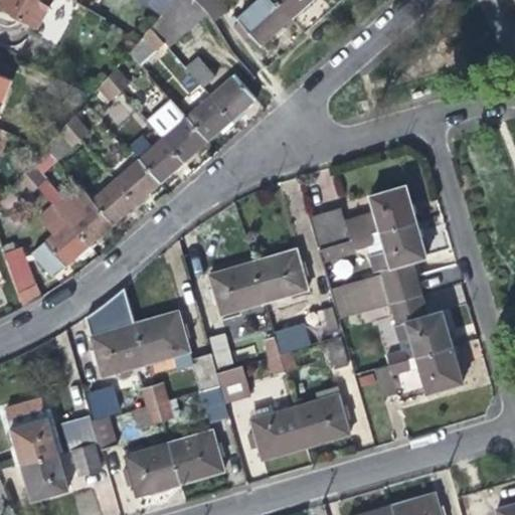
[(0,0),(0,5),(36,26),(51,0),(0,0)]
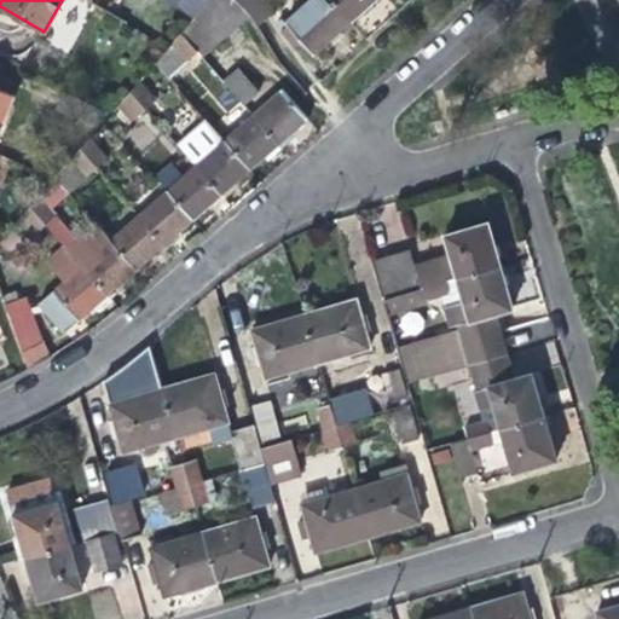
[(165,0),(194,18),(208,0),(165,0)]
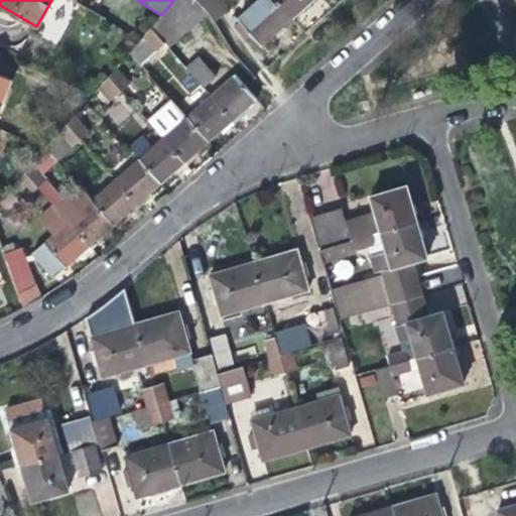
[(204,11),(194,1),(191,0),(173,0),(161,15),(150,28),(163,43),(167,48),(204,11)]
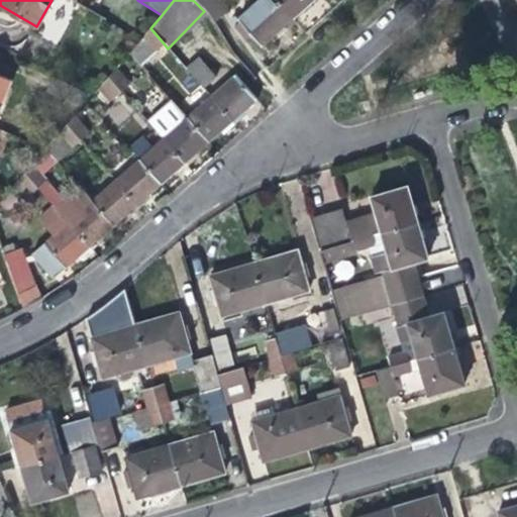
[(277,29),(290,18),(274,0),(256,0),(237,18),(261,44),(277,29)]
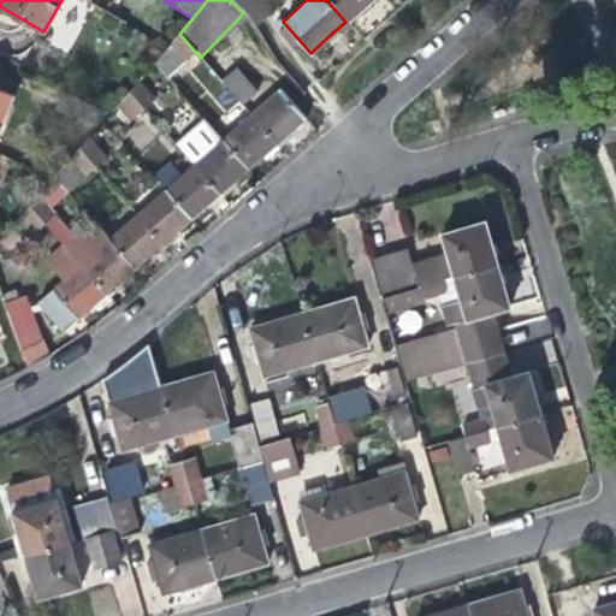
[(365,5),(369,0),(326,0),(345,22),(365,5)]
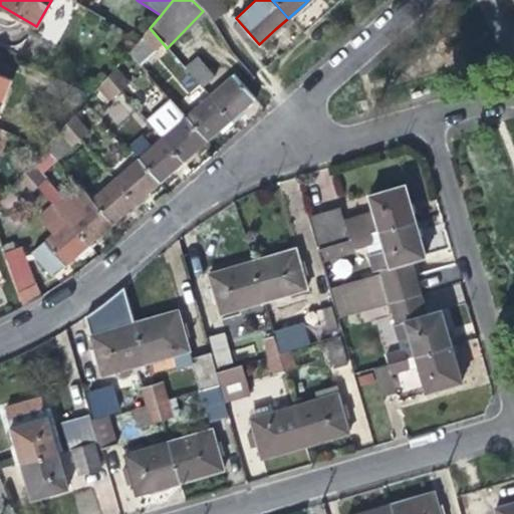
[(140,64),(163,43),(150,28),(139,40),(129,51),(140,64)]
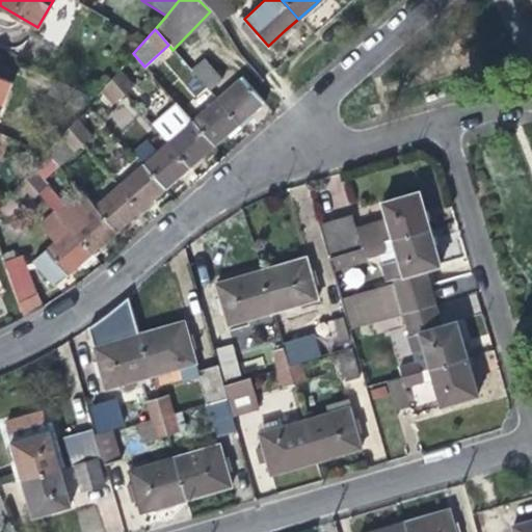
[(191,71),(210,91),(222,80),(205,59),(191,71)]
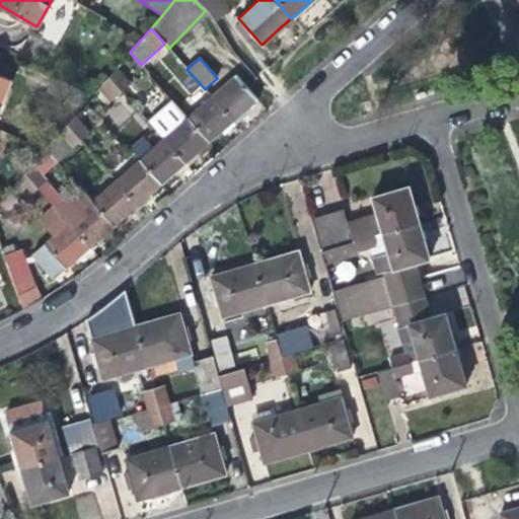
[(114,70),(107,77),(120,90),(127,84),(114,70)]
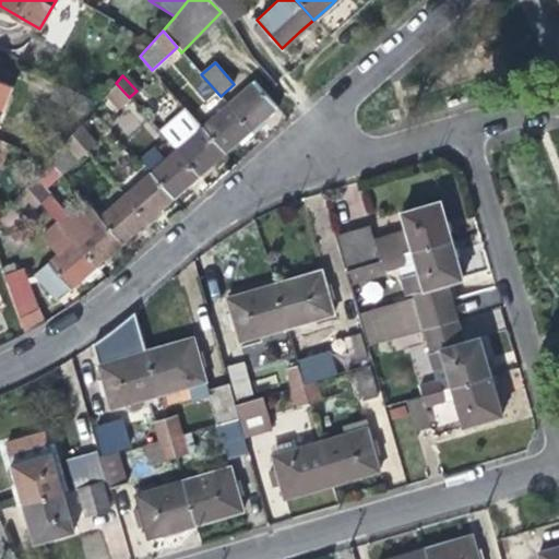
[(0,108),(11,85),(0,80),(0,108)]
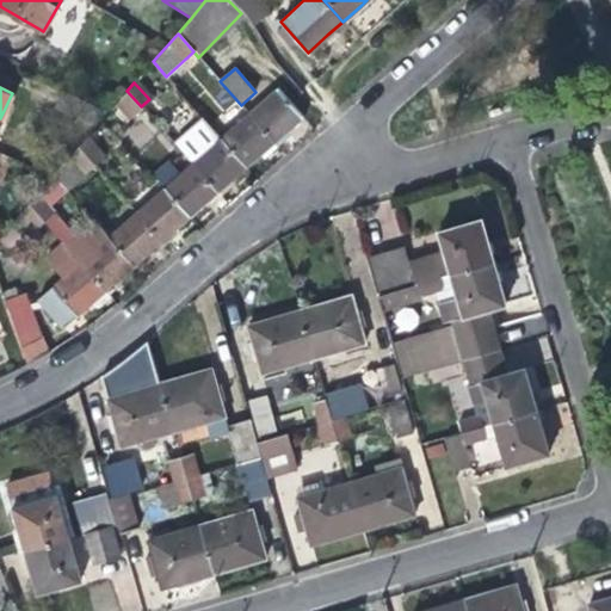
[(289,129),(302,117),(289,102),(278,88),(248,115),(273,142),(289,129)]
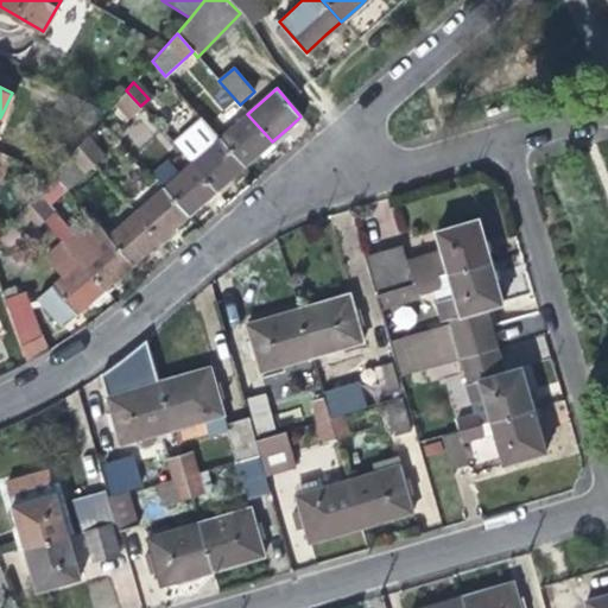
[(131,114),(140,106),(126,90),(118,100),(131,114)]
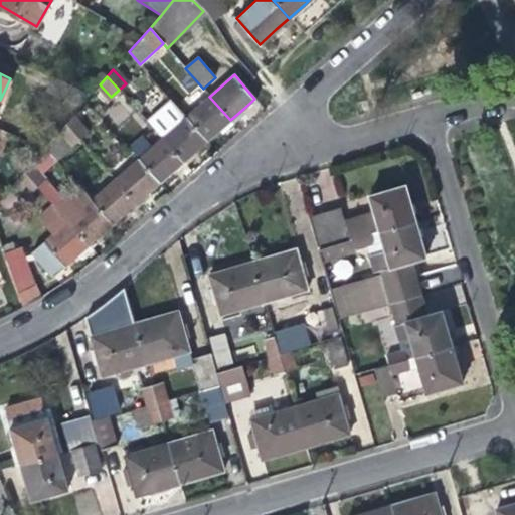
[(72,105),(80,92),(53,77),(45,90),(72,105)]
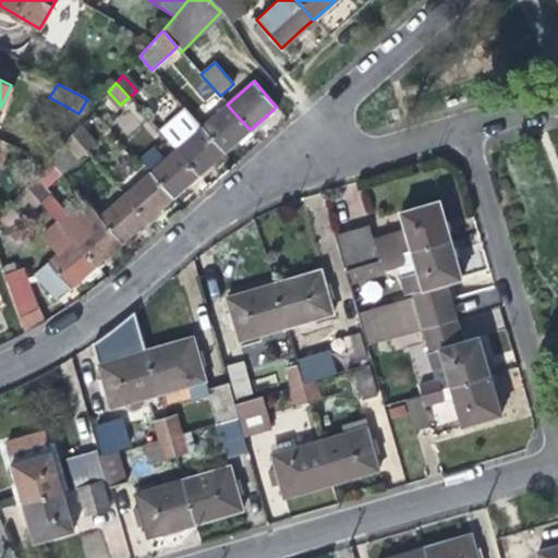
[(239,140),(250,130),(227,105),(201,126),(223,153),(239,140)]
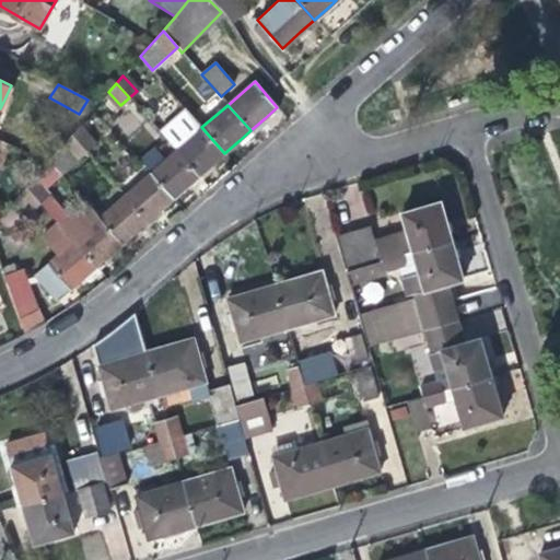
[(158,130),(175,150),(201,127),(185,107),(158,130)]
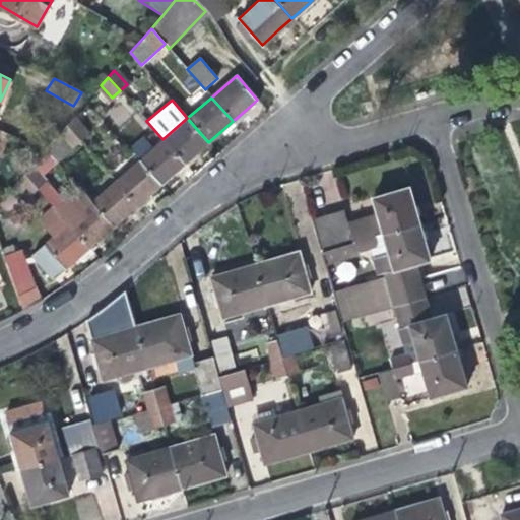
[(75,115),(66,125),(80,140),(90,132),(75,115)]
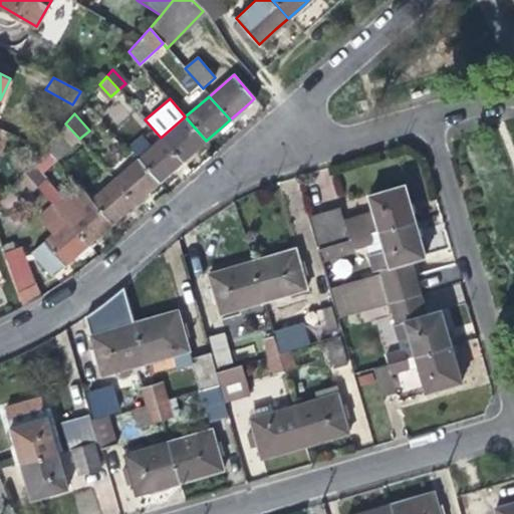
[(196,150),(206,141),(185,116),(161,138),(182,162),(196,150)]
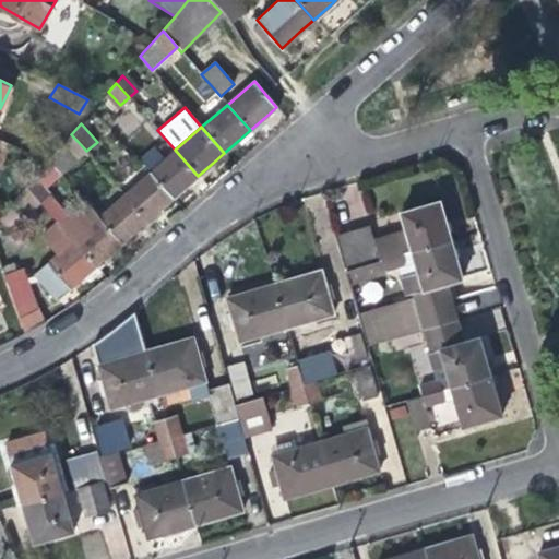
[(60,174),(86,151),(71,134),(48,159),(60,174)]
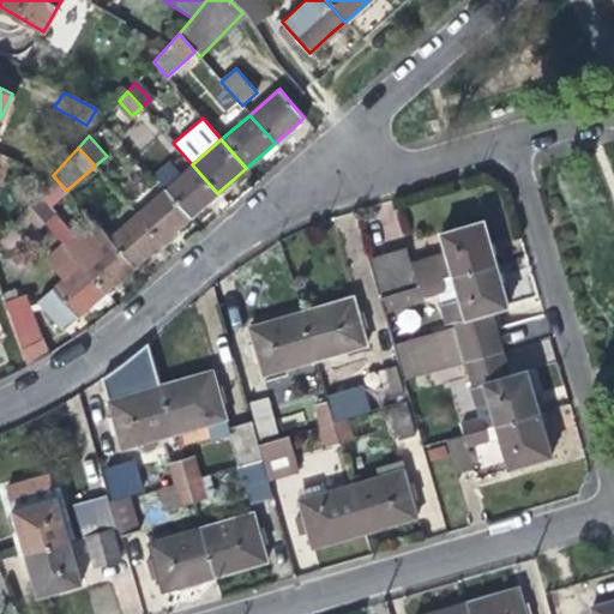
[(204,205),(217,193),(192,164),(163,190),(188,218),(204,205)]
